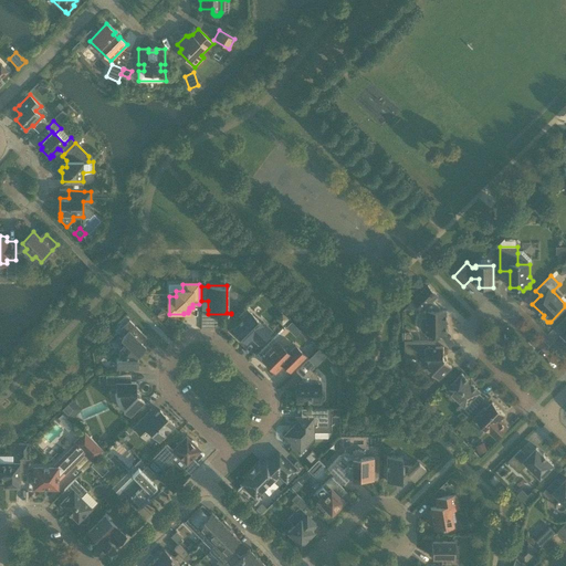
[(422,332),(427,332),(427,334),(447,334),(447,331),(448,331),(448,329),(447,329),(447,326),(448,325),(447,325),(447,311),(440,311),(440,307),(432,301),(438,295),(428,285),(412,301),(423,311),(426,308),(427,310),(427,317),(422,317),(421,320),(421,322),(421,323),(421,326),(421,327),(422,332)]
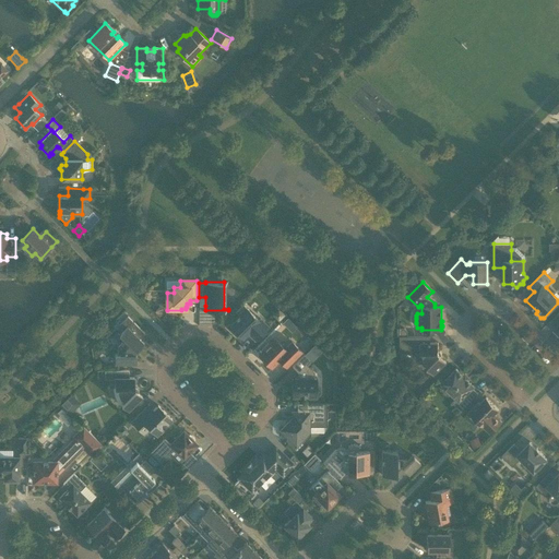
[(256,340),(269,326),(260,319),(259,320),(248,309),(244,305),(245,304),(244,304),(236,311),(240,317),(230,326),(242,337),(248,332),(256,340)]
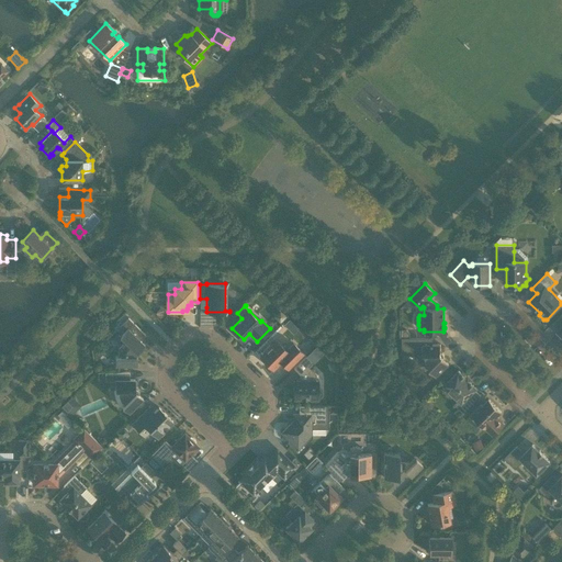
[(145,335),(128,317),(120,326),(124,332),(120,335),(124,340),(117,347),(117,356),(115,356),(115,366),(137,366),(137,352),(145,345),(139,340),(145,335)]
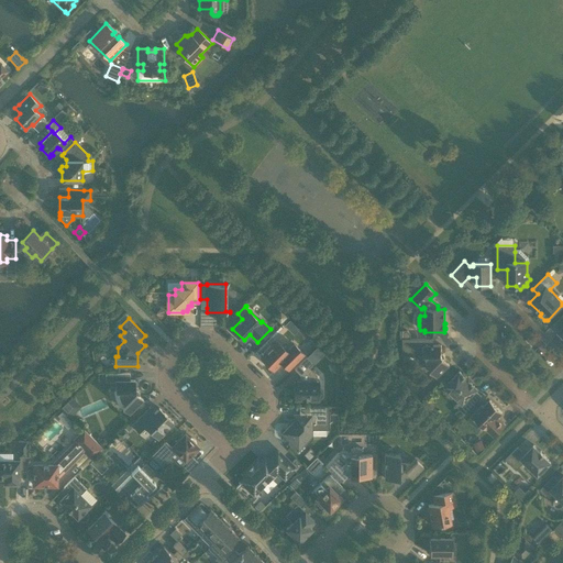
[(405,354),(423,354),(426,354),(426,357),(427,361),(428,364),(429,366),(431,368),(430,370),(437,376),(449,364),(443,359),(444,356),(443,354),(441,353),(441,345),(433,345),(433,339),(405,339),(405,354)]
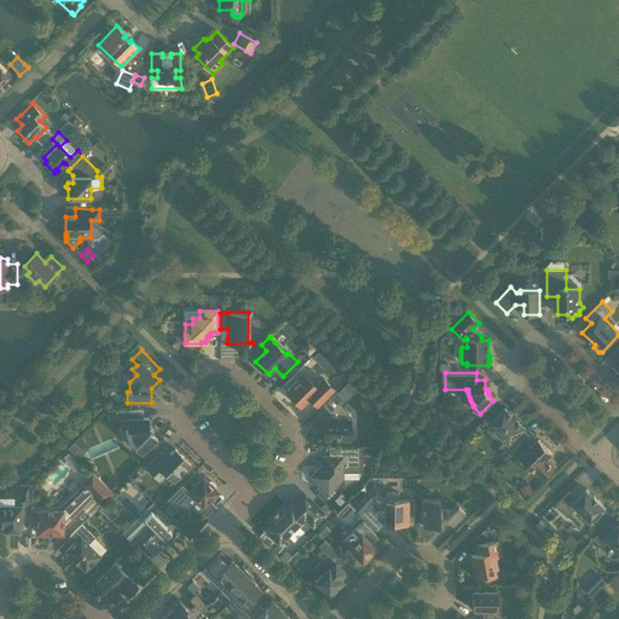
[(310,398),(317,406),(334,389),(323,379),(317,385),(313,381),(312,382),(305,376),(299,382),(296,380),(289,387),(291,389),(287,393),(301,406),(310,398)]
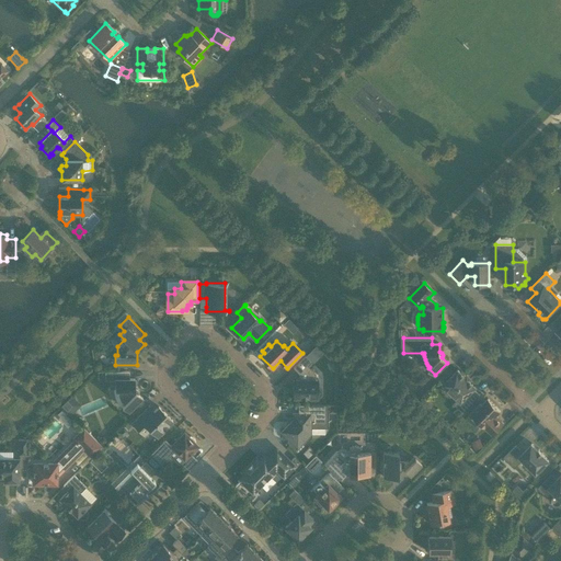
[(299,380),(294,380),(293,380),(293,398),(311,398),(313,400),(316,398),(318,398),(318,396),(320,393),(318,390),(318,380),(315,380),(315,373),(308,366),(312,362),(306,355),(293,367),(299,374),(299,380)]
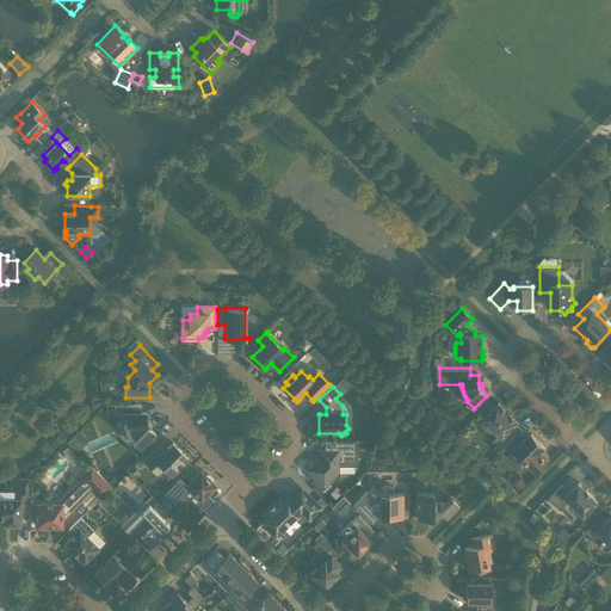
[(482,419),(494,431),(498,436),(494,439),(504,449),(516,437),(510,431),(518,423),(499,402),(482,419)]
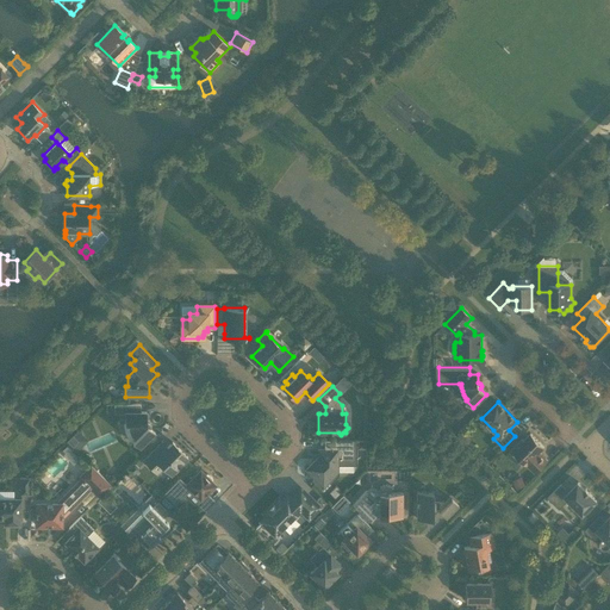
[(149,422),(147,421),(147,412),(141,412),(141,404),(114,404),(114,414),(125,414),(125,423),(129,423),(129,428),(131,434),(135,439),(132,440),(139,448),(155,433),(149,427),(150,424),(149,422)]
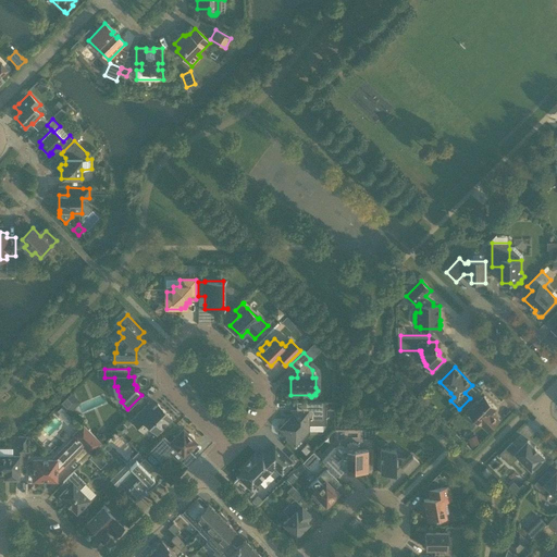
[(64,400),(72,410),(81,403),(73,393),(64,400)]
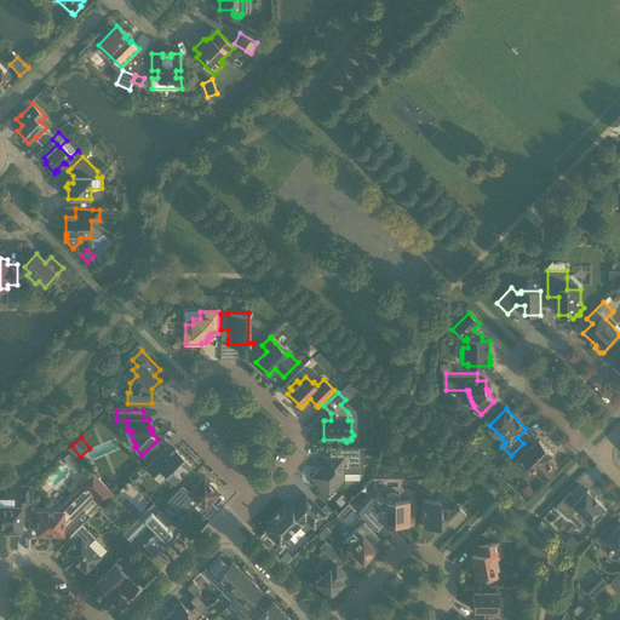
[(544,481),(554,471),(557,468),(547,459),(554,454),(539,441),(532,447),(530,446),(520,457),(535,472),(535,471),(544,481)]
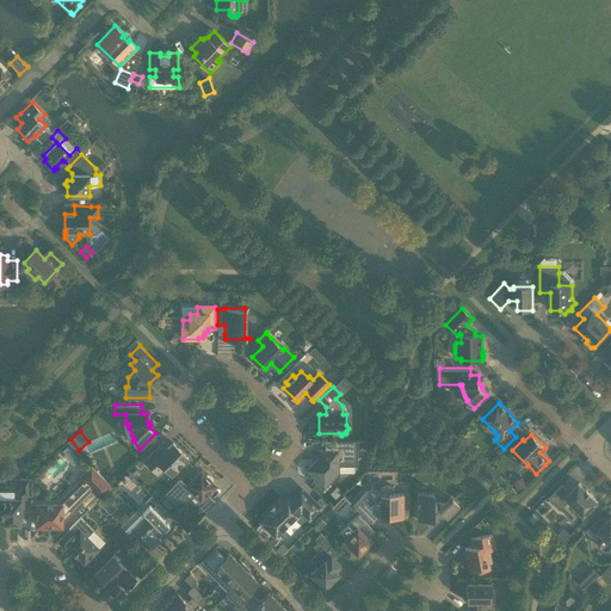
[(355,462),(355,440),(335,440),(335,450),(319,450),(319,458),(307,470),(323,487),(338,473),(338,462),(355,462)]
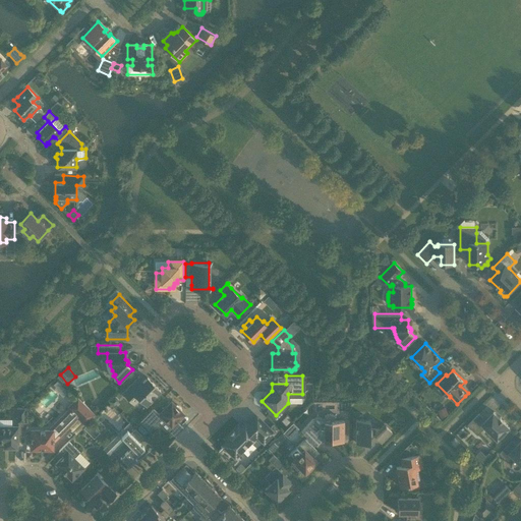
[(161,391),(150,380),(148,378),(142,382),(138,378),(122,393),(134,404),(139,399),(146,405),(148,403),(150,404),(153,401),(152,399),(161,391)]
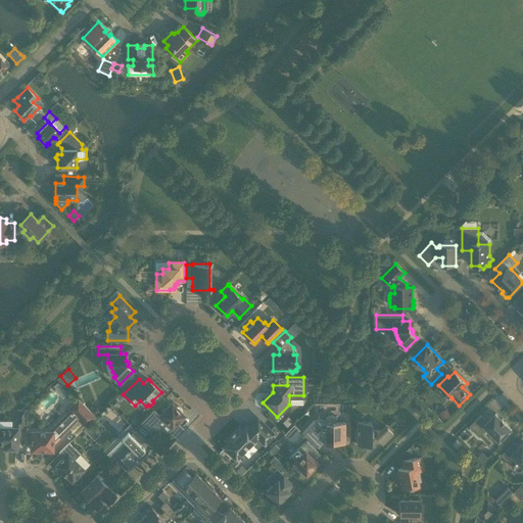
[(115,397),(109,403),(113,408),(120,401),(115,397)]
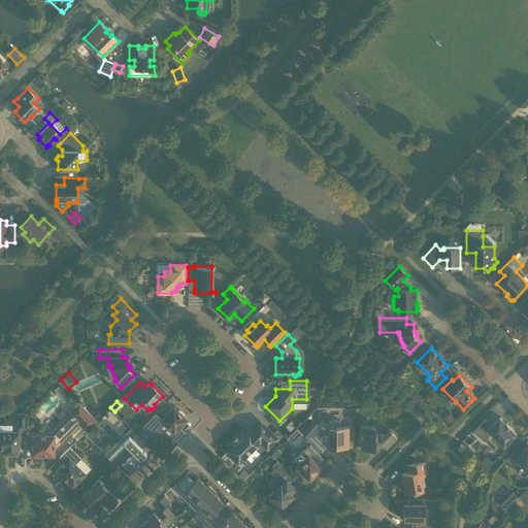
[(87,430),(96,420),(78,402),(69,413),(70,415),(51,434),(51,436),(32,436),(32,455),(53,455),(53,447),(55,447),(78,423),(87,430)]
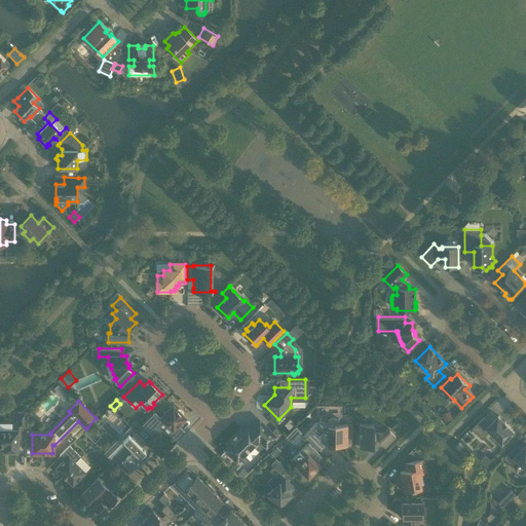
[(176,441),(177,440),(185,431),(179,425),(186,418),(182,415),(184,413),(182,411),(181,410),(178,408),(177,410),(173,406),(160,418),(154,412),(142,425),(151,435),(163,422),(173,431),(170,435),(176,441)]
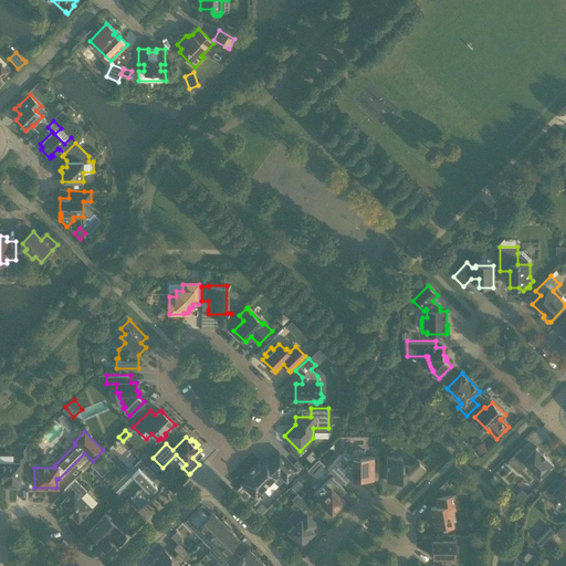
[(484,442),(475,446),(479,454),(488,450),(484,442)]
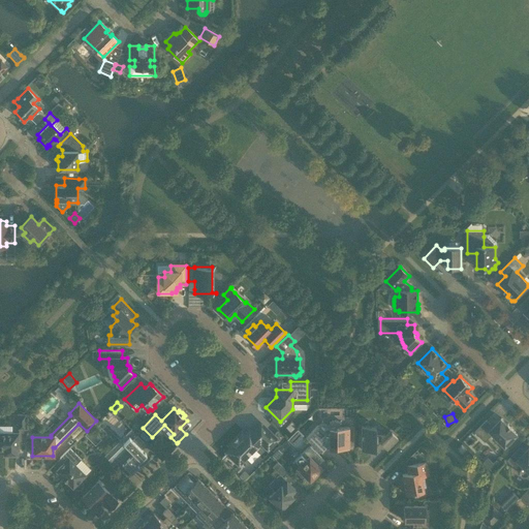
[(26,414),(18,414),(18,429),(26,429),(26,414)]
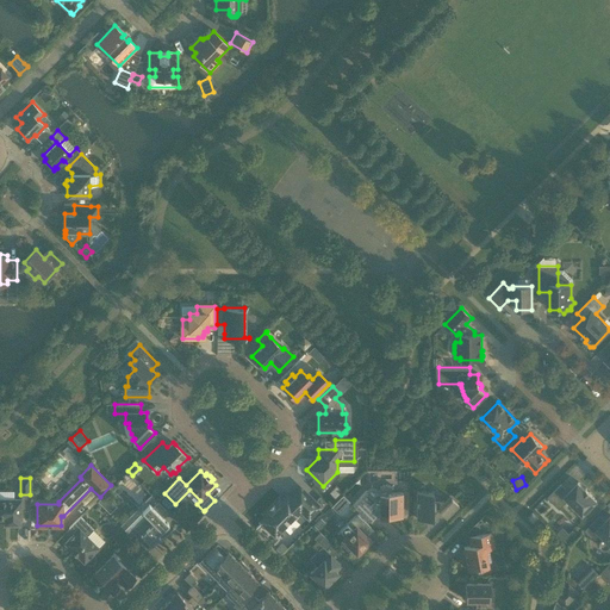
[(590,510),(590,508),(597,500),(590,493),(591,493),(586,489),(585,489),(578,483),(568,491),(561,484),(548,497),(559,509),(568,499),(583,515),(584,514),(586,514),(590,510)]
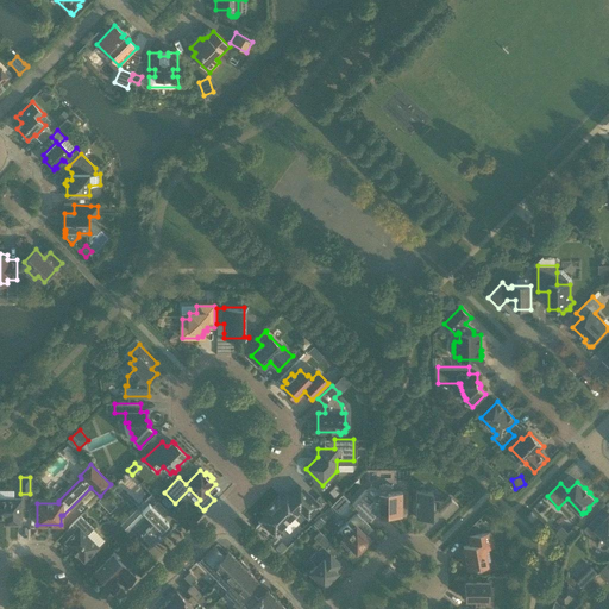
[(374,497),(365,489),(352,503),(370,522),(377,515),(380,515),(378,518),(388,518),(388,515),(401,515),(402,491),(390,491),(391,487),(389,484),(387,484),(385,484),(383,484),(381,485),(380,487),(380,495),(376,495),(374,497)]
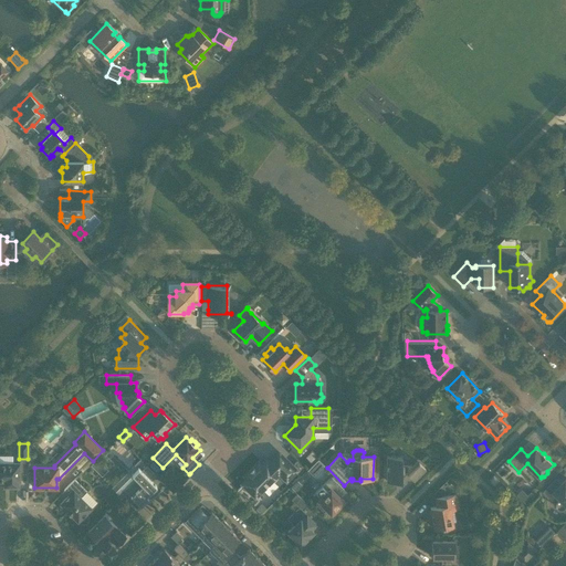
[(255,498),(273,480),(279,473),(286,481),(296,470),(280,453),(270,463),(268,461),(261,468),(259,465),(254,465),(248,471),(248,477),(250,478),(243,484),(255,498)]
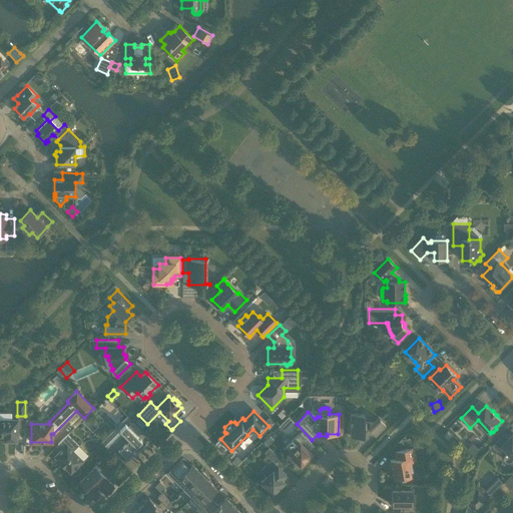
[(376,423),(374,421),(365,421),(365,413),(351,413),(351,421),(348,421),(348,431),(351,431),(351,436),(364,436),(364,430),(369,430),(375,436),(386,426),(380,420),(376,423)]
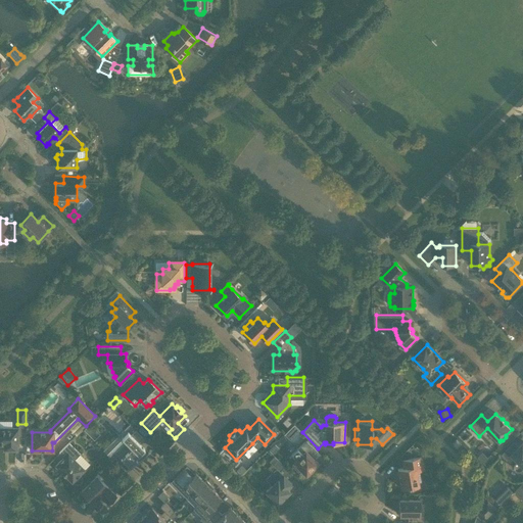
[(291,436),(298,429),(294,424),(286,432),(291,436)]
